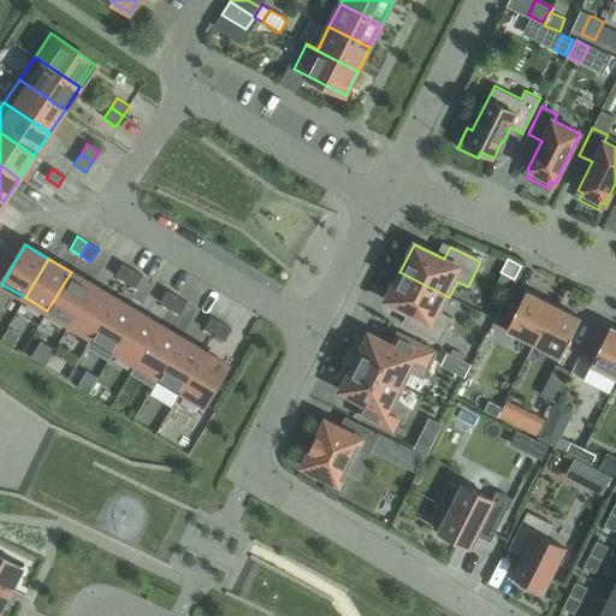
[(125,282),(132,270),(122,264),(114,276),(125,282)]
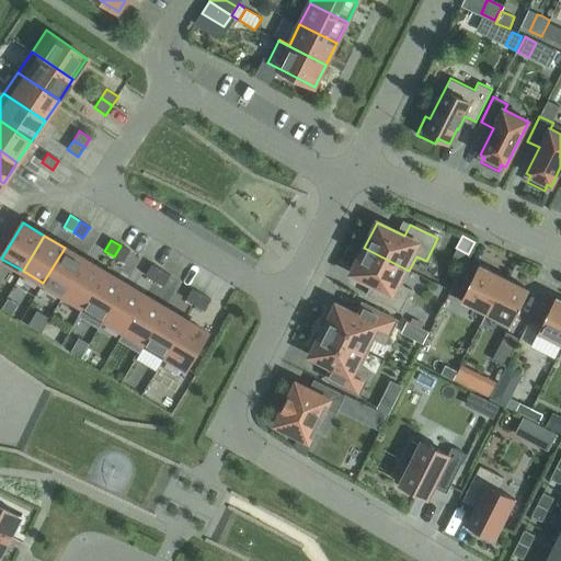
[(114,256),(123,262),(130,251),(121,245),(114,256)]
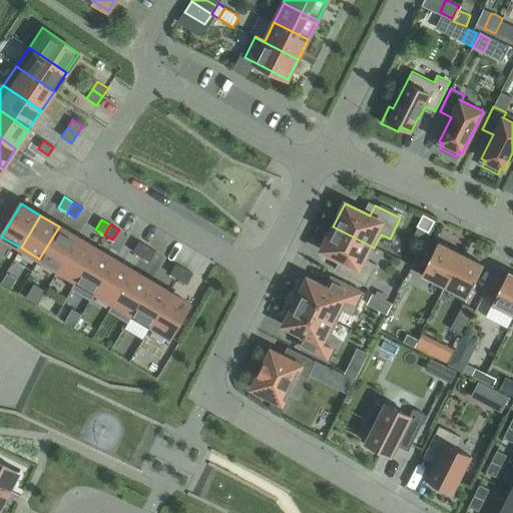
[(77,237),(59,226),(39,259),(58,270),(77,237)]
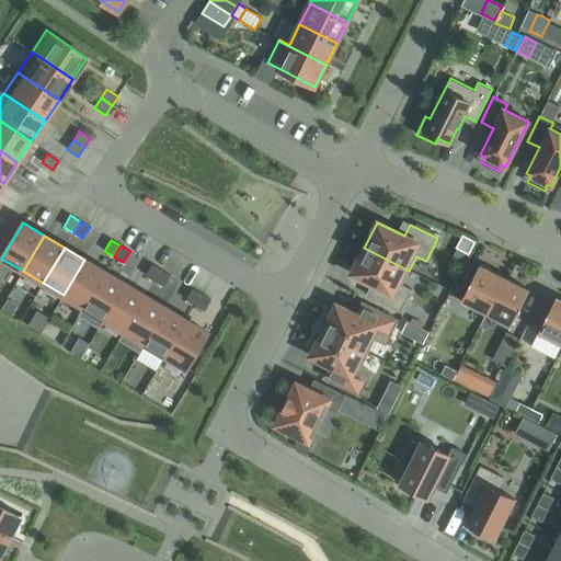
[(402,285),(409,271),(364,248),(352,274),(379,287),(373,299),(400,312),(411,289),(402,285)]
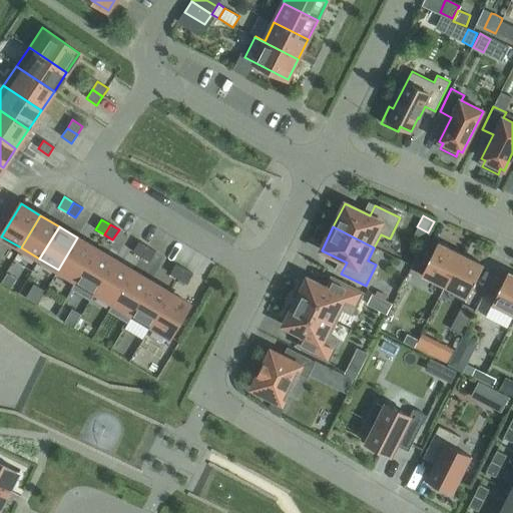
[(77,237),(58,270),(76,281),(71,289),(71,290),(96,248),(77,237)]
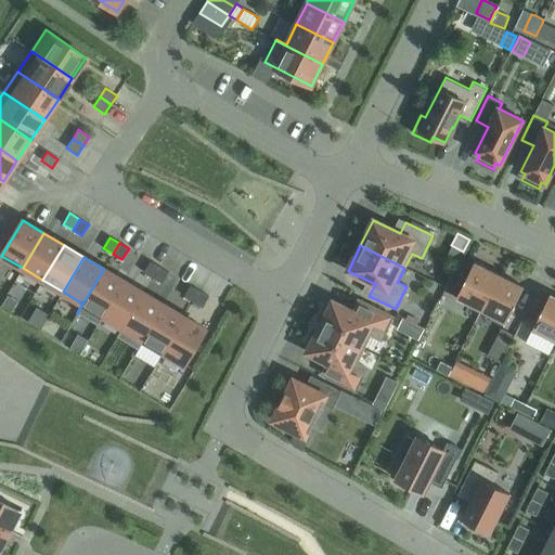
[(143,272),(153,278),(159,267),(150,261),(143,272)]
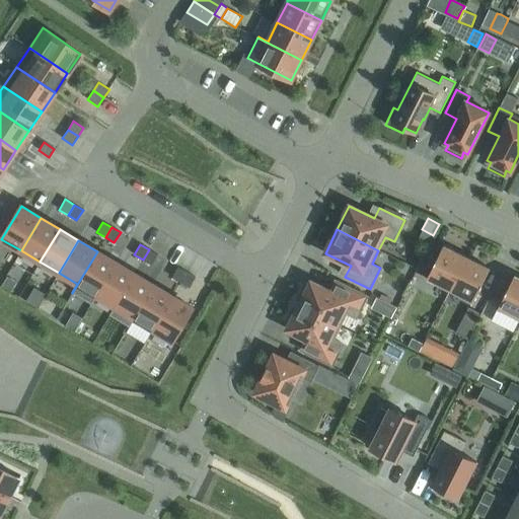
[(427,278),(449,290),(466,256),(443,245),(427,278)]
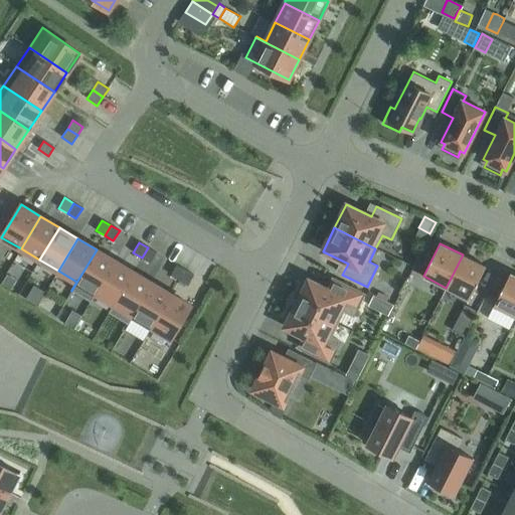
[(142,258),(150,264),(157,252),(148,247),(142,258)]
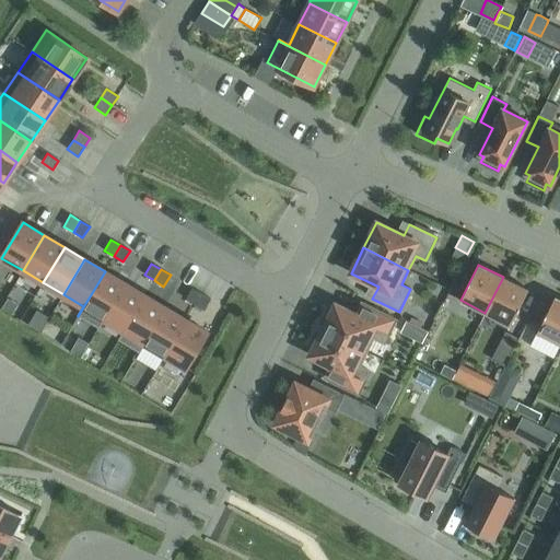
[(125,283),(105,271),(78,316),(98,328),(125,283)]
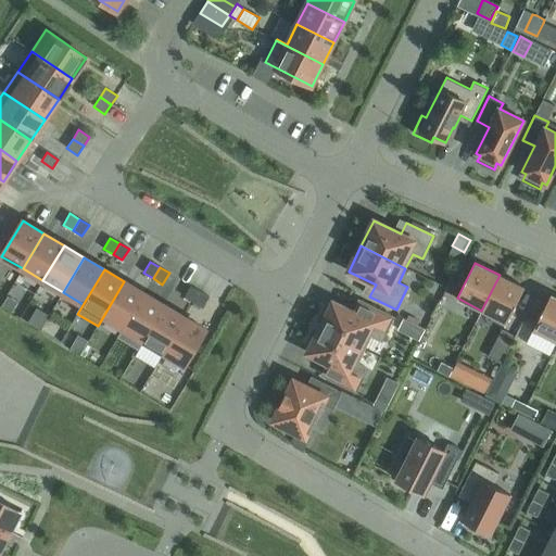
[(500,275),(481,311),(506,323),(523,288),(500,275)]
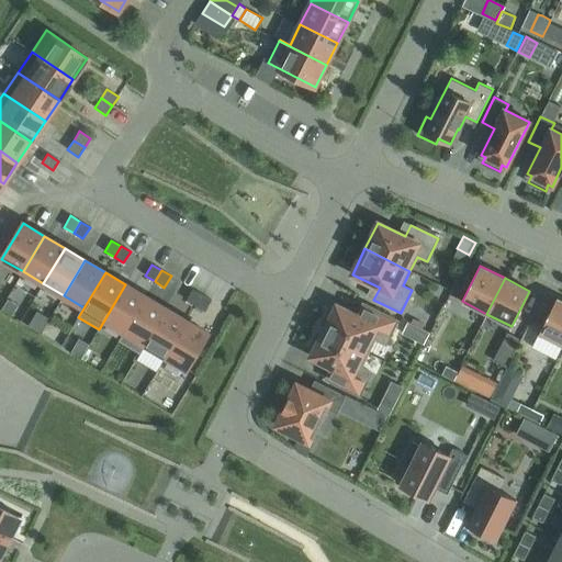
[(146,296),(125,284),(99,329),(104,321),(124,332),(119,340),(120,341),(146,296)]
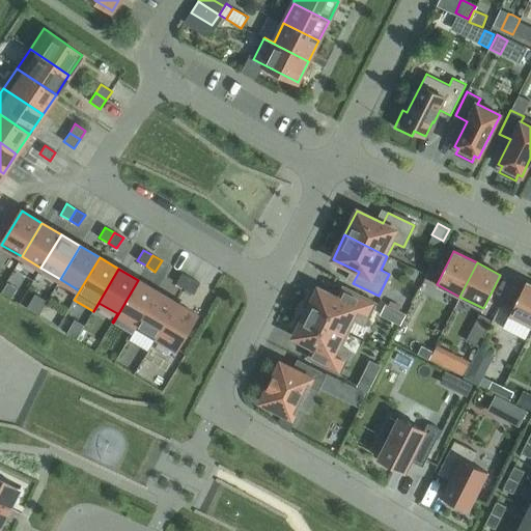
[(185,289),(191,278),(182,273),(175,283),(185,289)]
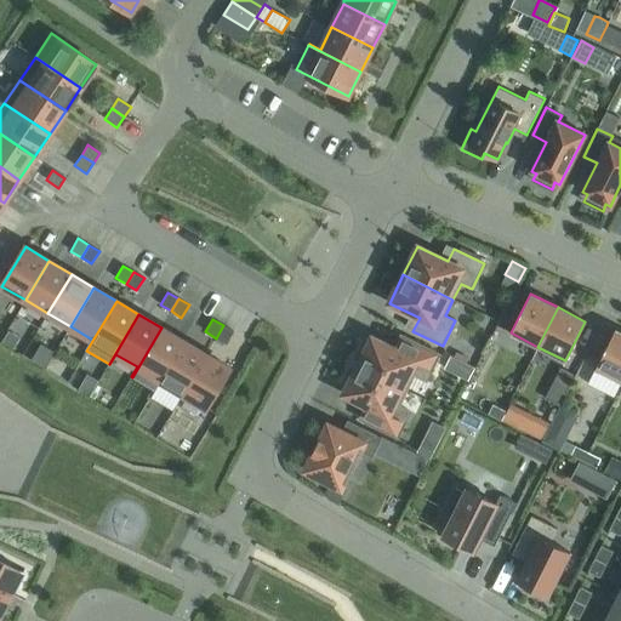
[(223,325),(216,339),(226,345),(234,331),(223,325)]
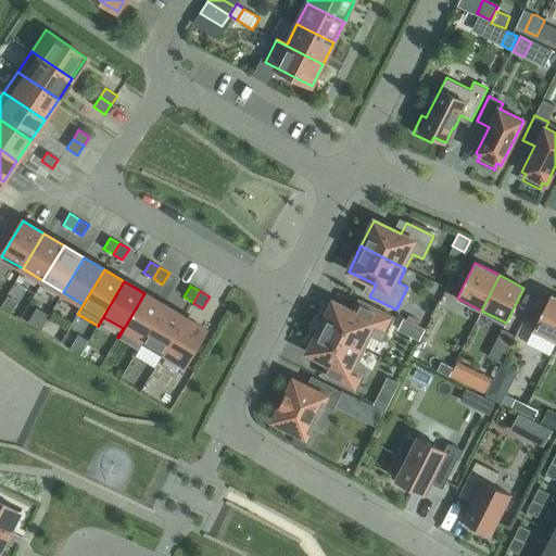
[(164,305),(144,293),(118,338),(138,350),(164,305)]
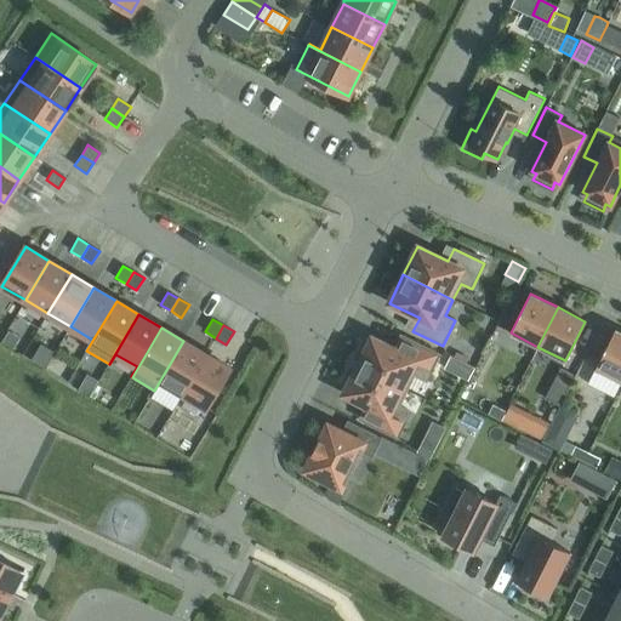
[(620,381),(620,332),(615,329),(596,369),(620,381)]
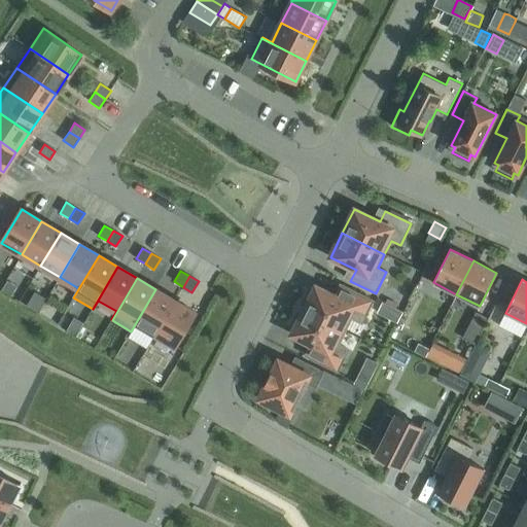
[(304,310),(346,331),(352,318),(361,322),(372,301),(347,288),(341,299),(315,286),(313,290),(310,288),(302,304),(306,306),(304,310)]
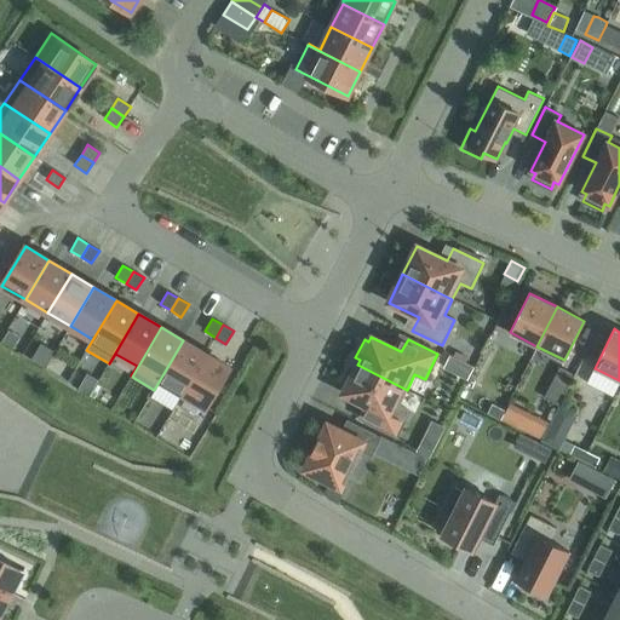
[(206,354),(183,340),(154,390),(155,390),(160,380),(183,394),(206,354)]
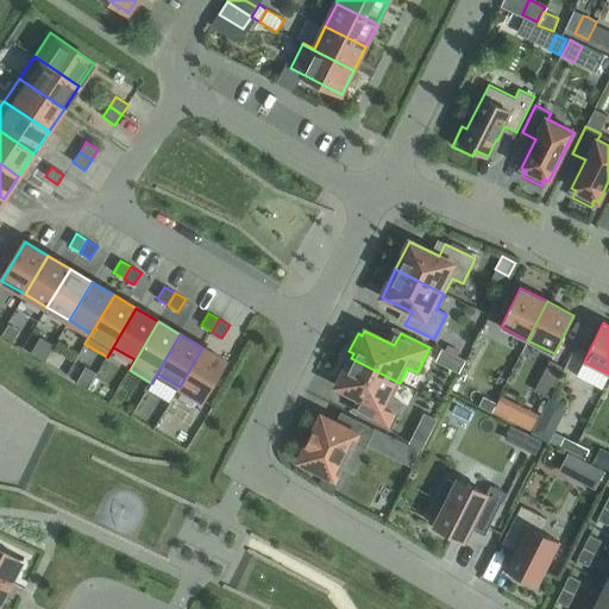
[(225,362),(202,347),(180,387),(202,400),(225,362)]
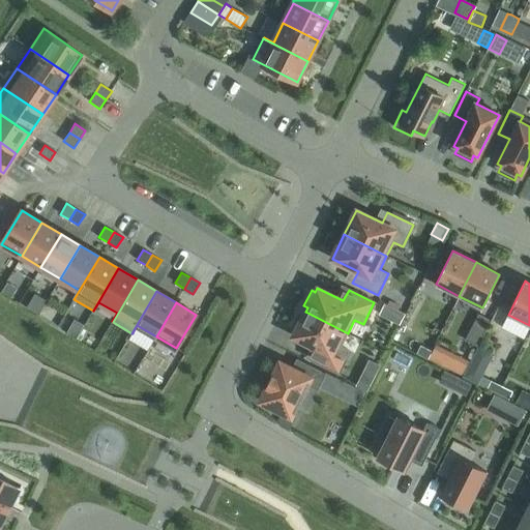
[(305,312),(303,316),(299,314),(291,330),(295,332),(293,336),(319,349),(313,360),(339,373),(350,351),(341,347),(348,333),(305,312)]
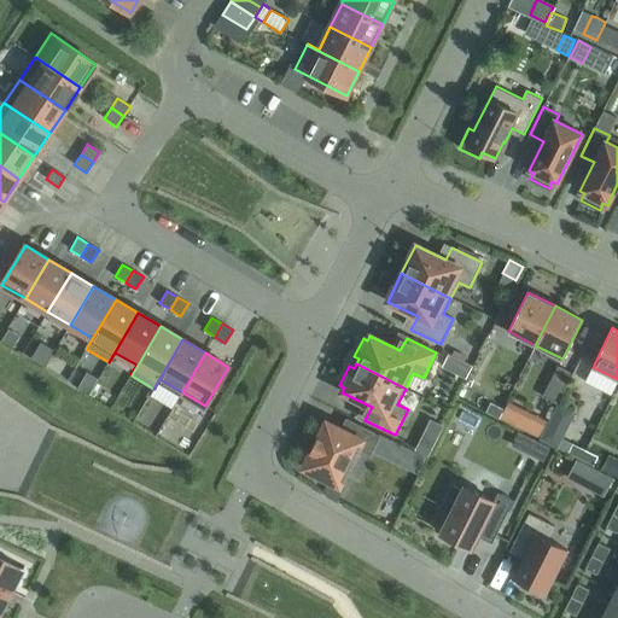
[(557,401),(572,369),(559,363),(543,394),(557,401)]
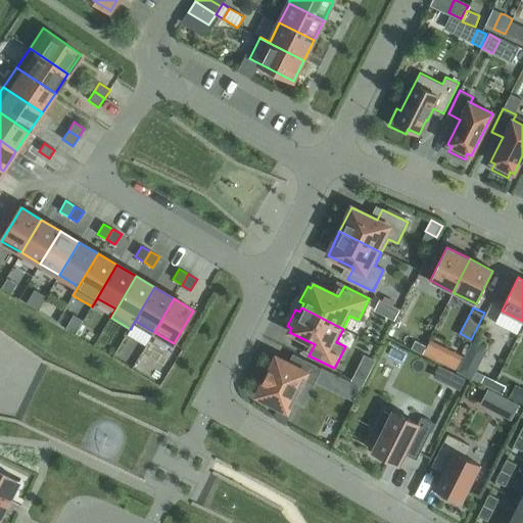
[(422,352),(426,344),(415,338),(411,346),(422,352)]
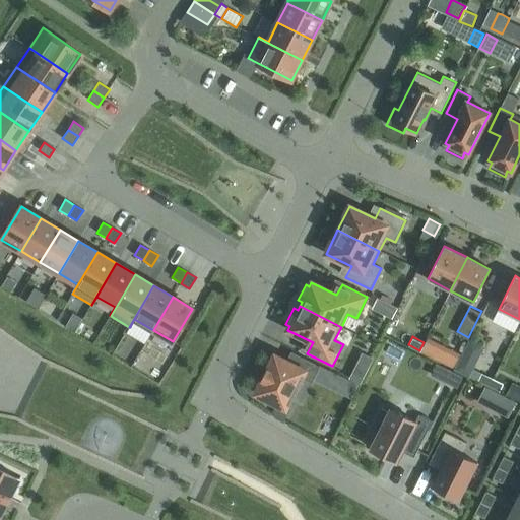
[(435,347),(424,342),(419,350),(431,356),(435,347)]
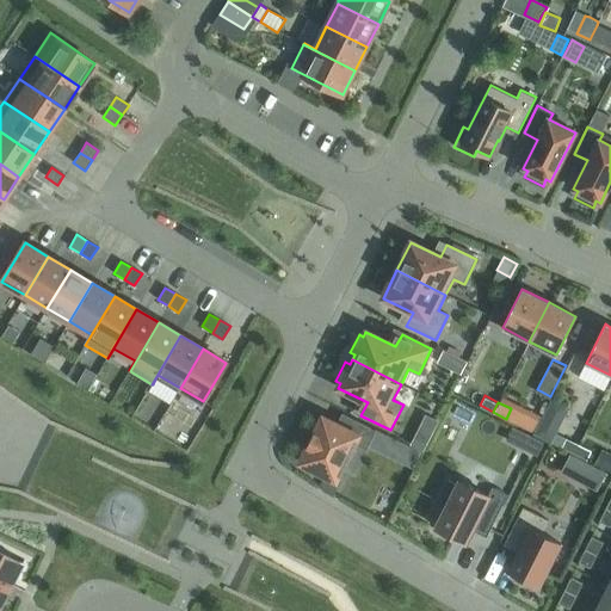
[(337,424),(322,418),(301,462),(335,480),(353,443),(366,450),(376,431),(341,413),(337,424)]
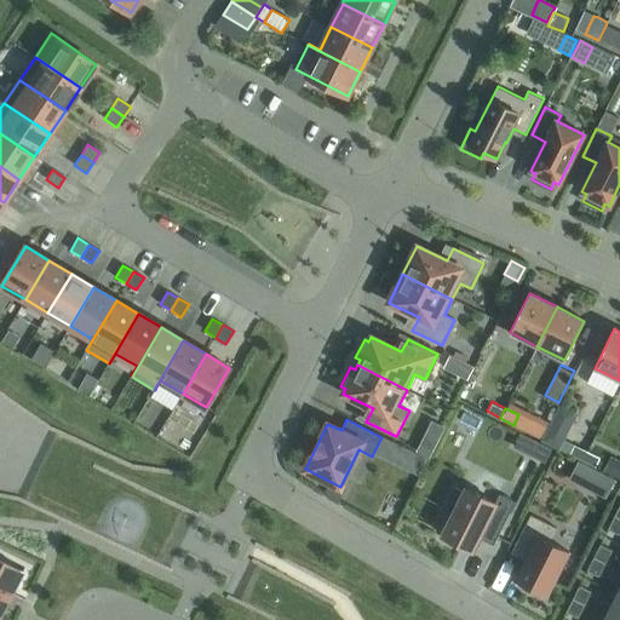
[(544,463),(551,449),(535,441),(528,454),(544,463)]
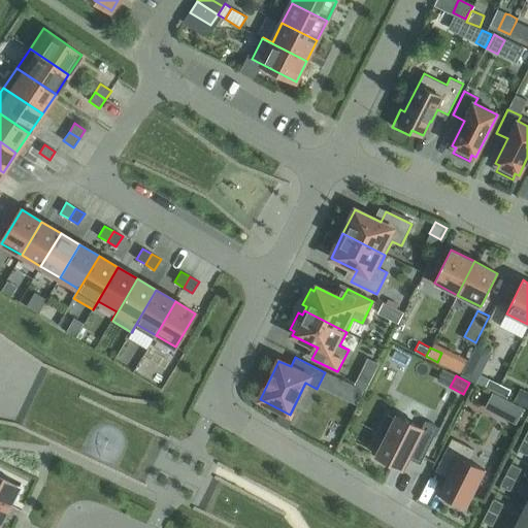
[(501,383),(491,376),(486,386),(497,392),(501,383)]
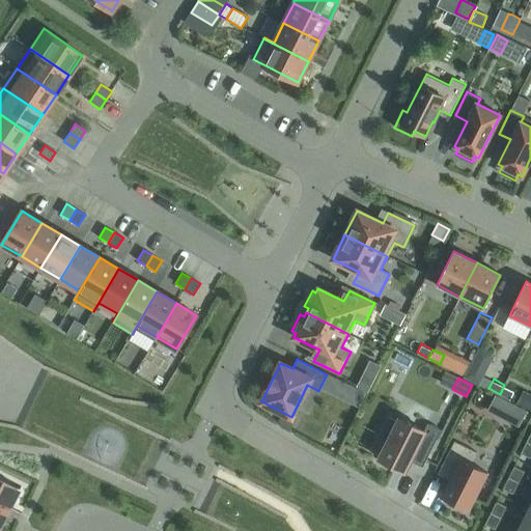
[(514,390),(504,385),(500,394),(509,399),(514,390)]
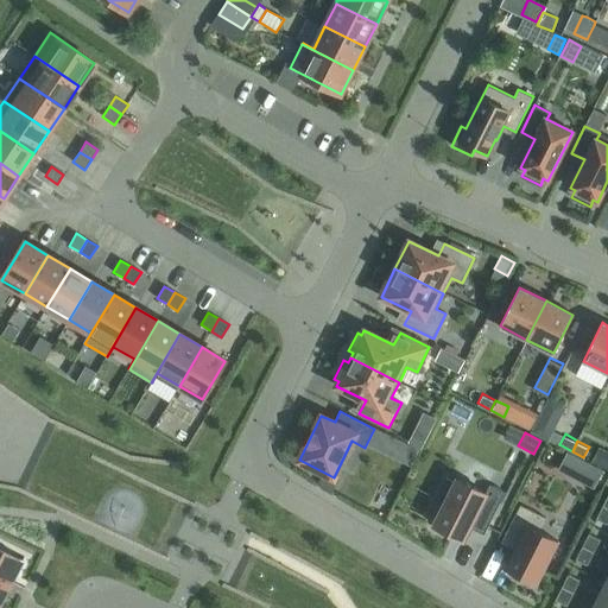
[(394,458),(410,466),(418,449),(403,442),(394,458)]
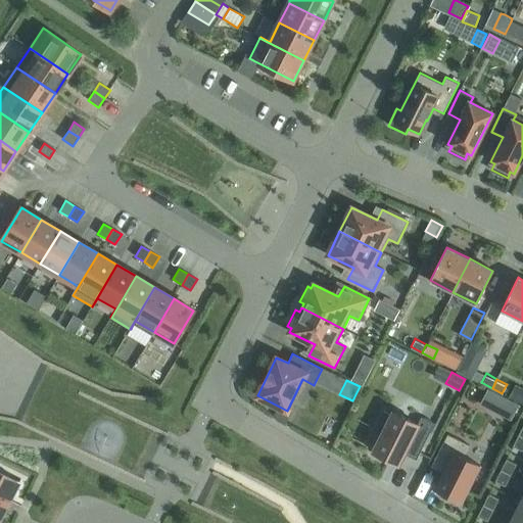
[(511,421),(519,405),(508,399),(500,415),(511,421)]
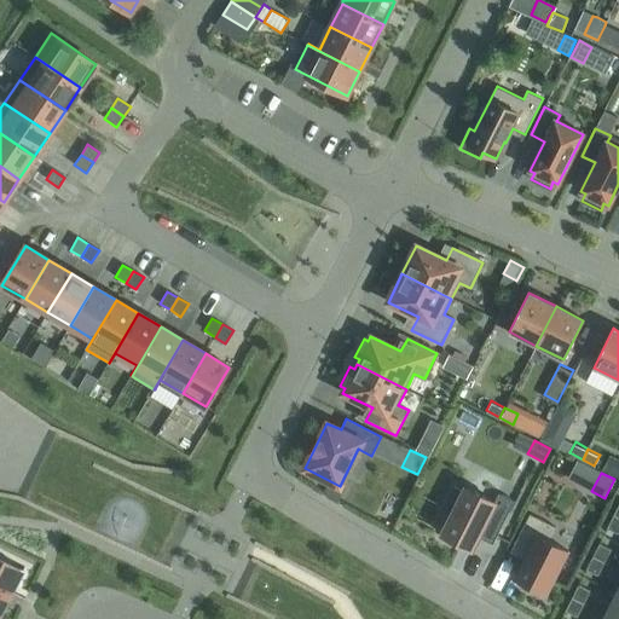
[(445,507),(453,512),(441,534),(447,537),(446,539),(461,547),(462,544),(472,550),(479,537),(492,544),(514,501),(498,493),(495,502),(466,487),(463,492),(455,487),(445,507)]
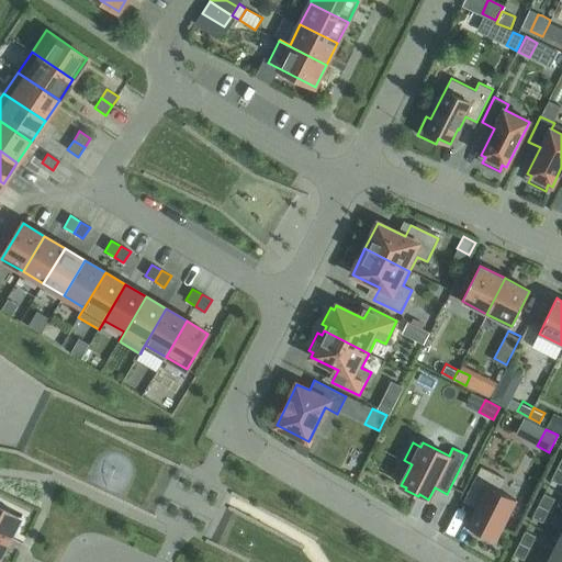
[(481,467),(468,493),(481,499),(469,525),(474,528),(472,532),(487,540),(490,536),(495,539),(515,499),(497,491),(504,479),(481,467)]
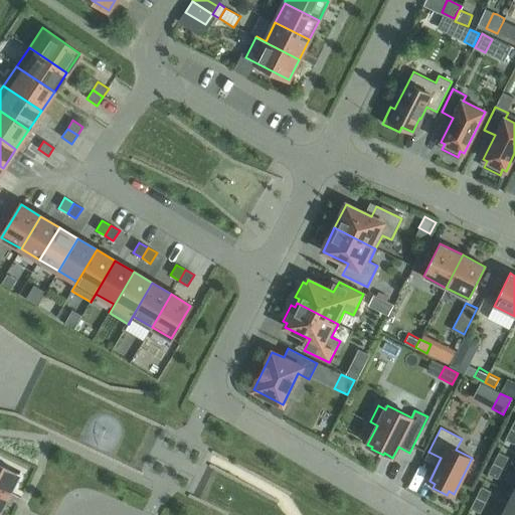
[(514,443),(514,431),(510,428),(505,440),(514,445),(514,443)]
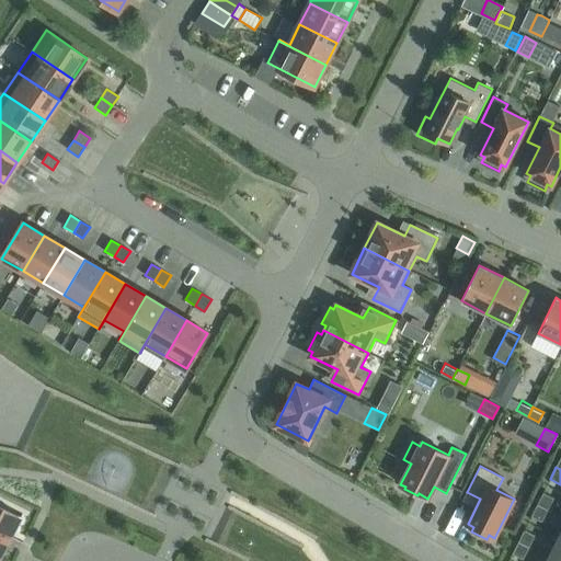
[(537,504),(548,510),(553,497),(542,492),(537,504)]
